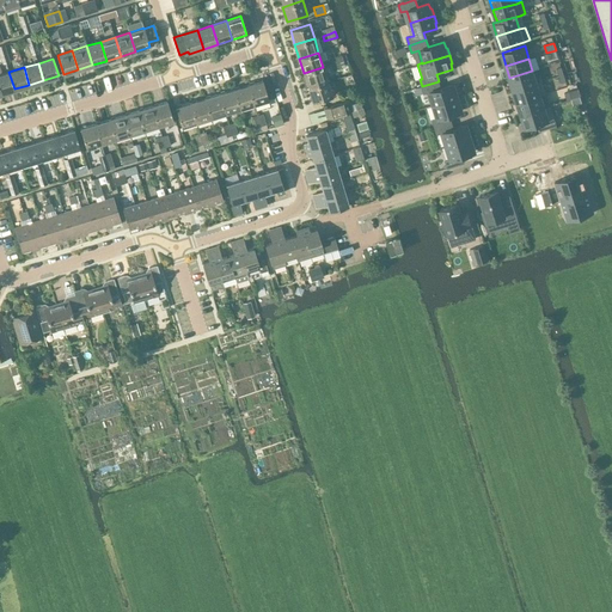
[(328,81),(323,67),(304,73),(308,87),(328,81)]
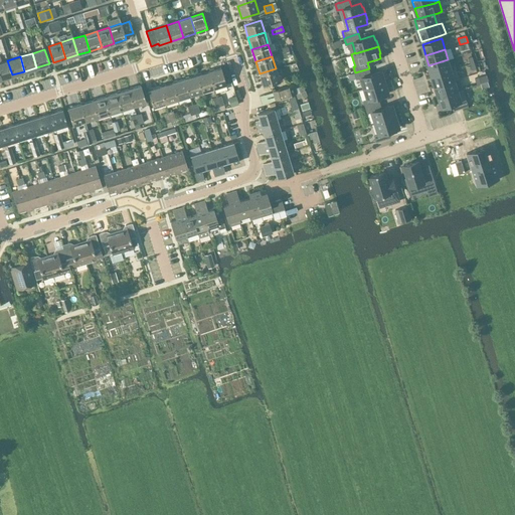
[(448,59),(428,65),(431,72),(433,76),(452,69),(456,68),(455,64),(450,66),(448,59)]
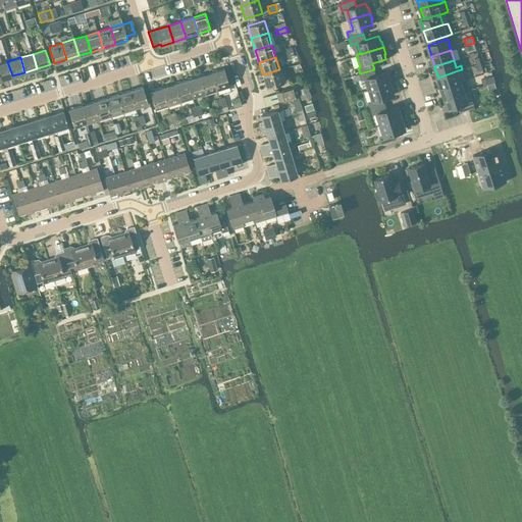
[(0,80),(12,75),(7,61),(0,63),(0,80)]
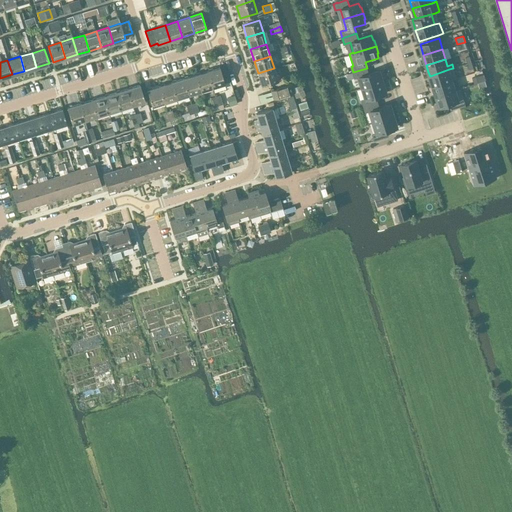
[(207,71),(212,87),(225,84),(224,83),(221,71),(219,67),(207,71)]
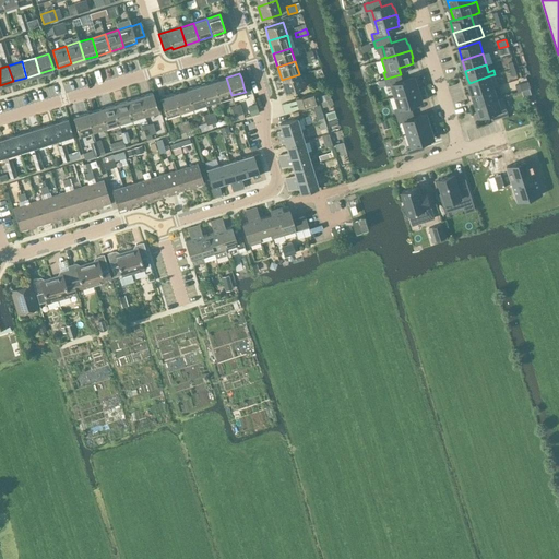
[(299,74),(282,80),(286,93),(304,87),(307,86),(305,81),(301,82),(299,74)]
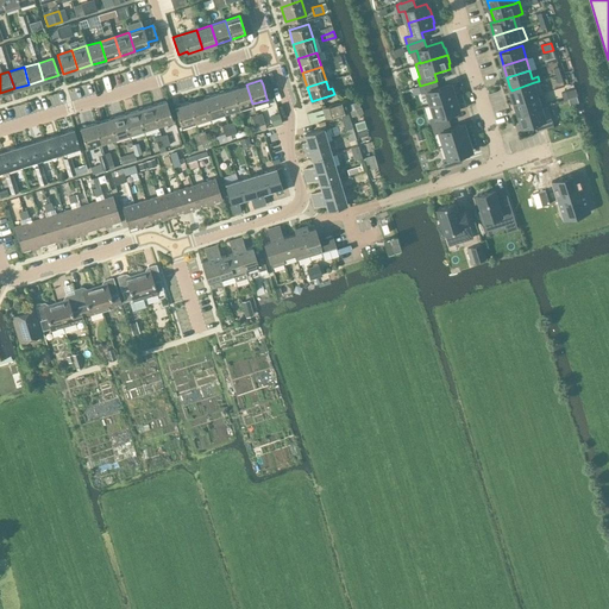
[(427,92),(432,105),(457,96),(454,89),(453,89),(451,83),(439,88),(437,81),(420,86),(422,93),(427,92)]
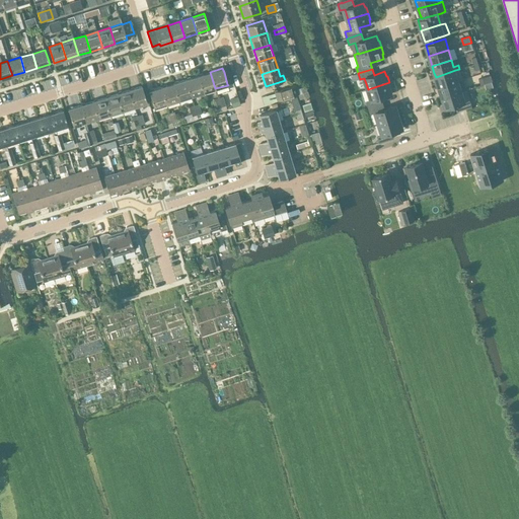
[(455,70),(436,77),(439,87),(462,79),(459,69),(455,70)]
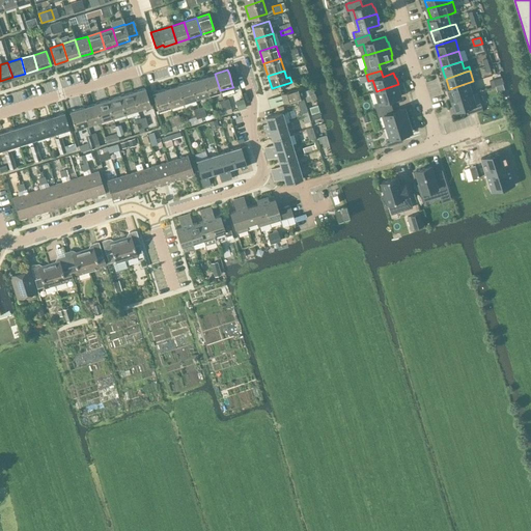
[(235,72),(229,74),(232,86),(240,84),(235,72)]
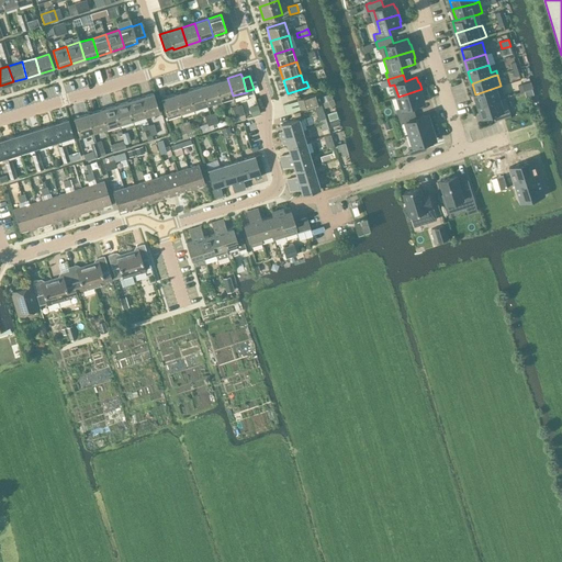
[(220,100),(233,96),(227,78),(214,82),(220,100)]
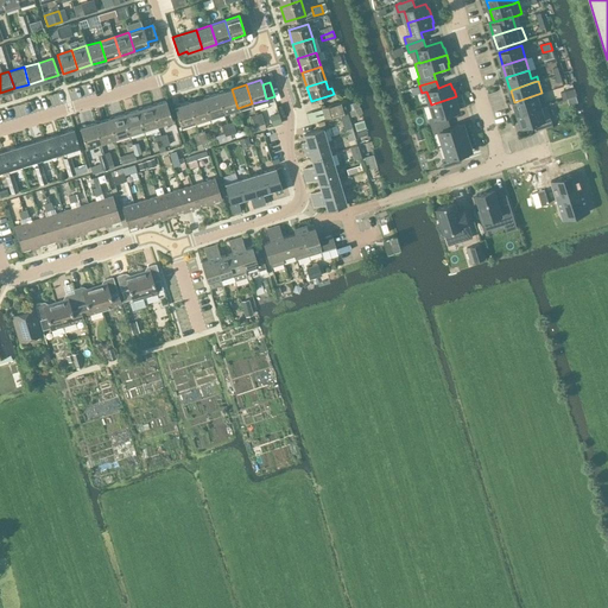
[(223,113),(238,108),(232,89),(217,93),(223,113)]
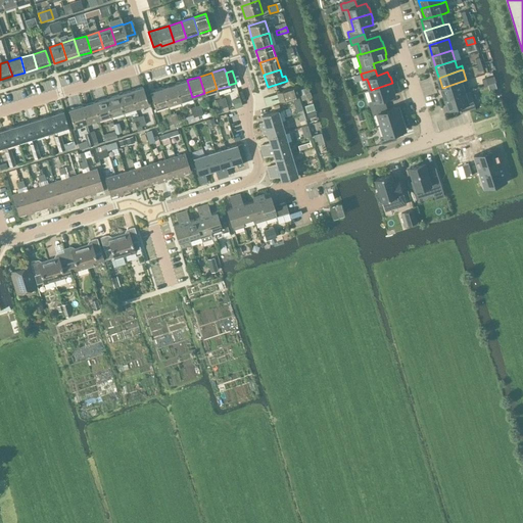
[(180,100),(192,97),(187,80),(175,84),(180,100)]
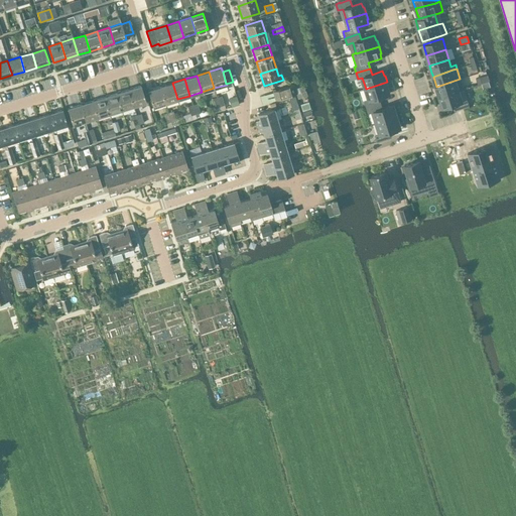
[(460,79),(436,87),(439,97),(464,90),(460,79)]
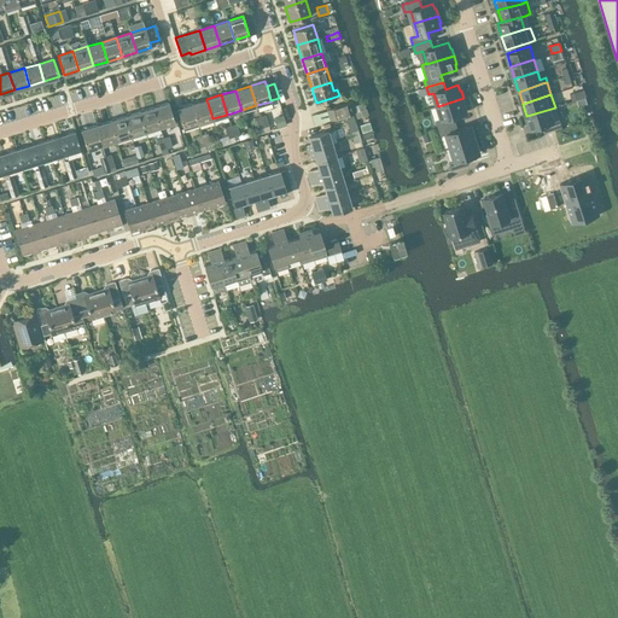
[(437,121),(439,128),(456,123),(454,116),(467,112),(465,106),(467,105),(464,98),(438,106),(442,120),(437,121)]
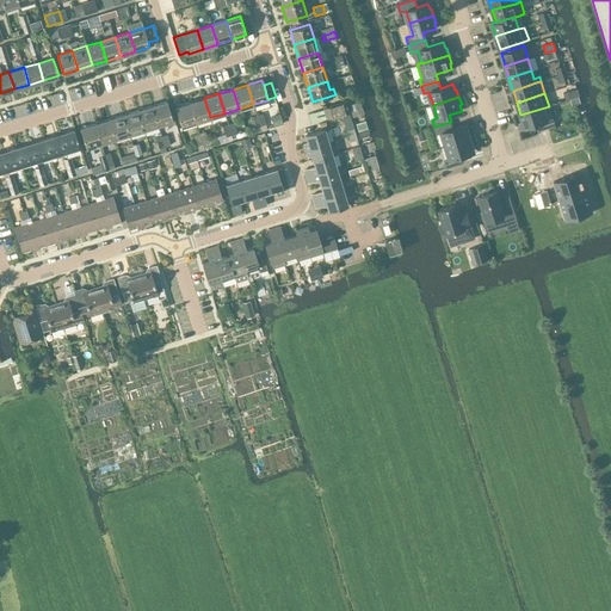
[(204,98),(190,103),(196,122),(210,117),(204,98)]
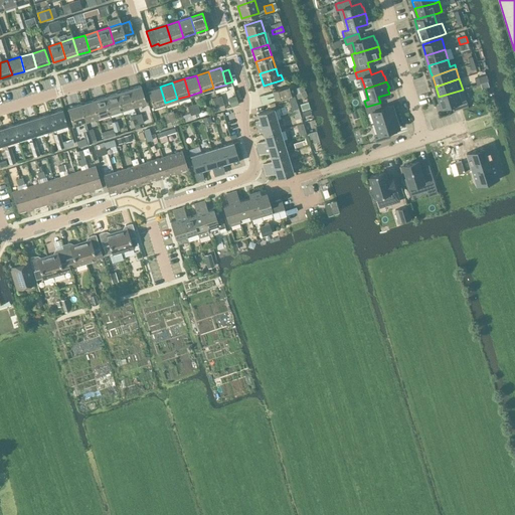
[(273,92),(275,100),(296,93),(294,84),(273,92)]
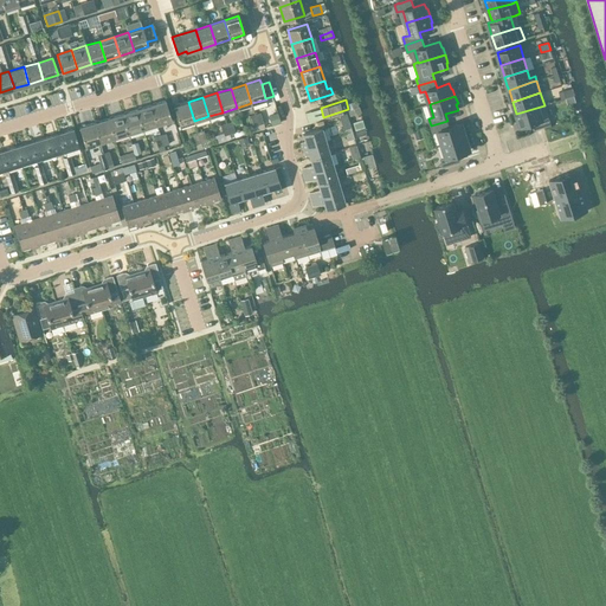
[(150,105),(156,124),(172,120),(166,101),(150,105)]
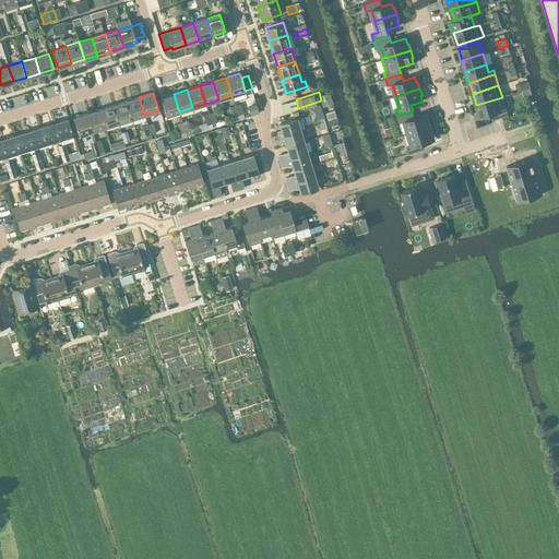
[(166,116),(179,111),(174,94),(161,98),(166,116)]
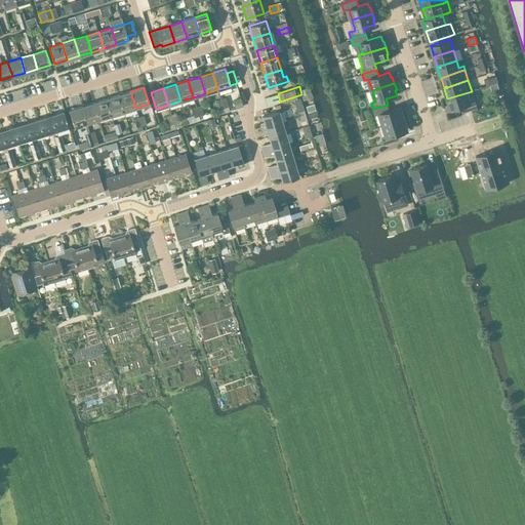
[(123,112),(135,108),(130,91),(118,94),(123,112)]
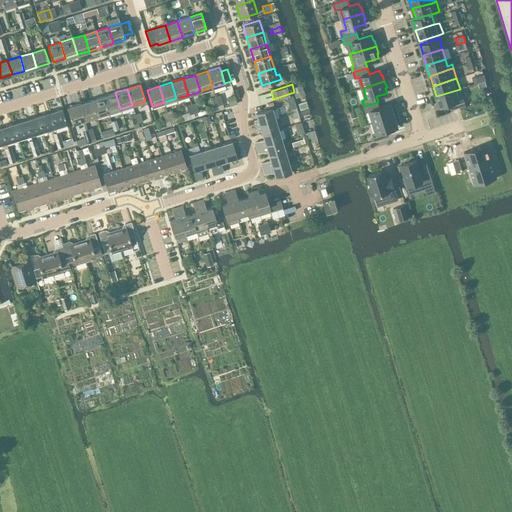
[(460,89),(436,96),(439,107),(449,104),(451,110),(465,105),(460,89)]
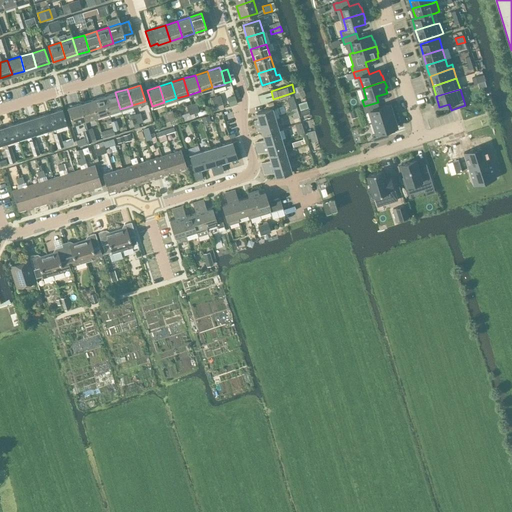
[(108,113),(120,109),(115,92),(103,96),(108,113)]
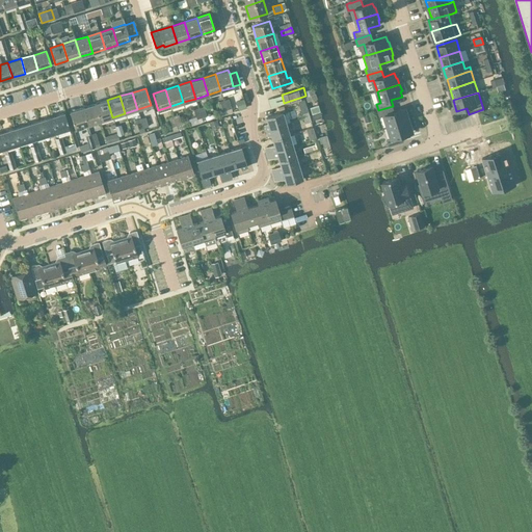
[(240,105),(237,106),(238,110),(246,108),(243,99),(239,100),(240,105)]
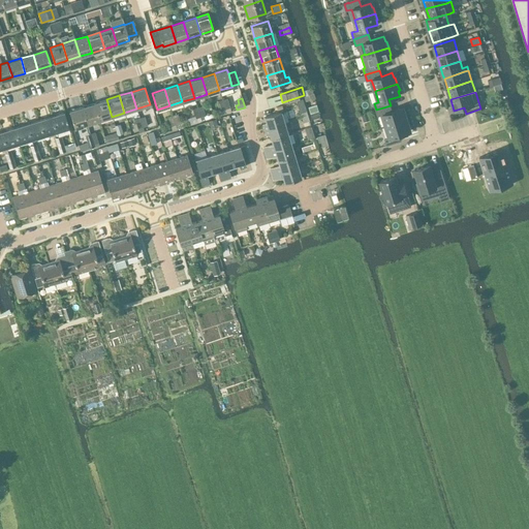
[(99,120),(112,117),(106,99),(94,103),(99,120)]
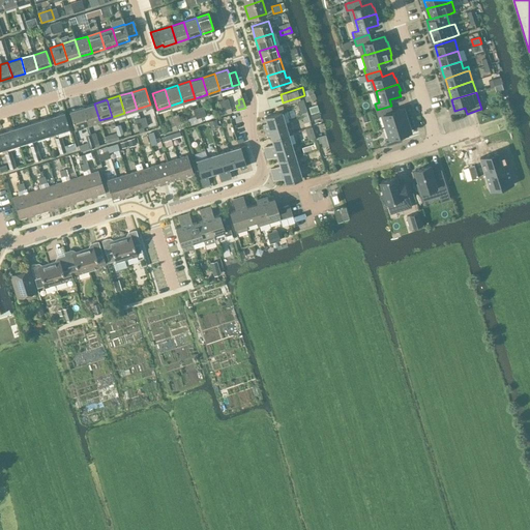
[(82,108),(87,124),(99,120),(94,104),(82,108)]
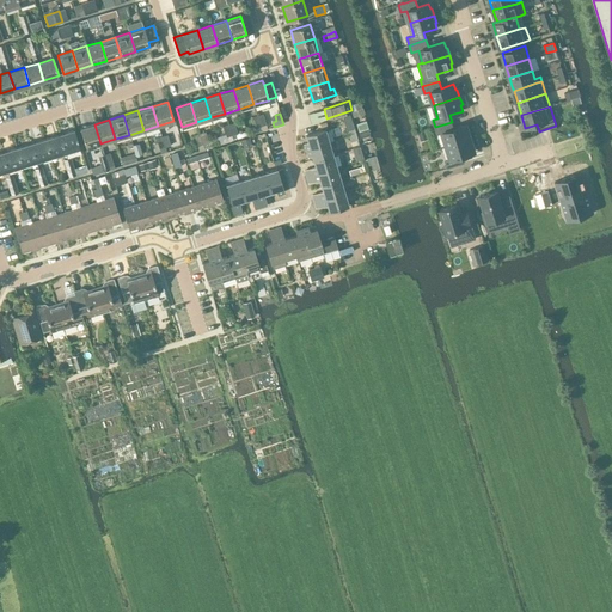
[(356,123),(359,132),(368,129),(366,121),(356,123)]
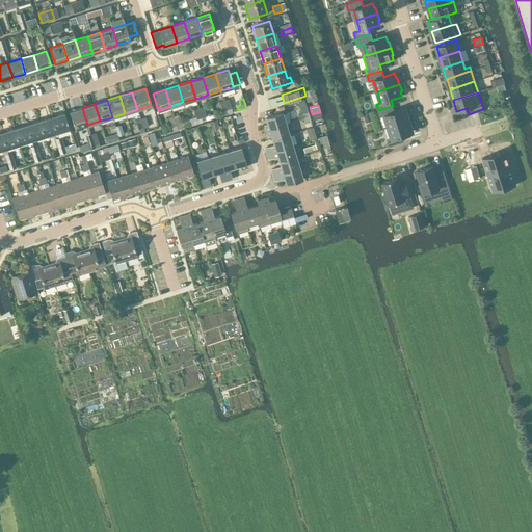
[(384,115),(389,127),(410,120),(408,113),(407,113),(405,108),(394,112),(393,106),(378,110),(379,116),(384,115)]
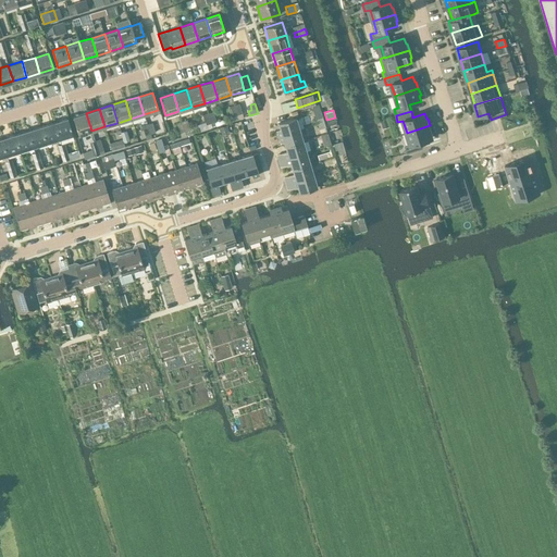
[(78,135),(91,131),(86,113),(73,118),(78,135)]
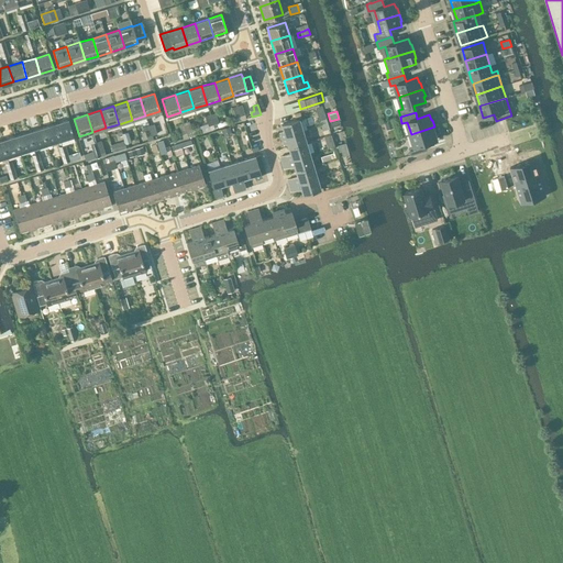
[(282,138),(302,131),(299,119),(282,124),(284,131),(280,132),(282,138)]
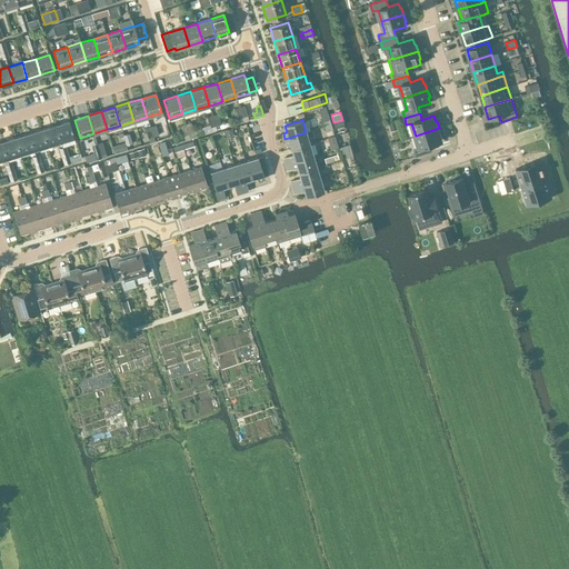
[(56,126),(60,140),(73,136),(69,121),(56,126)]
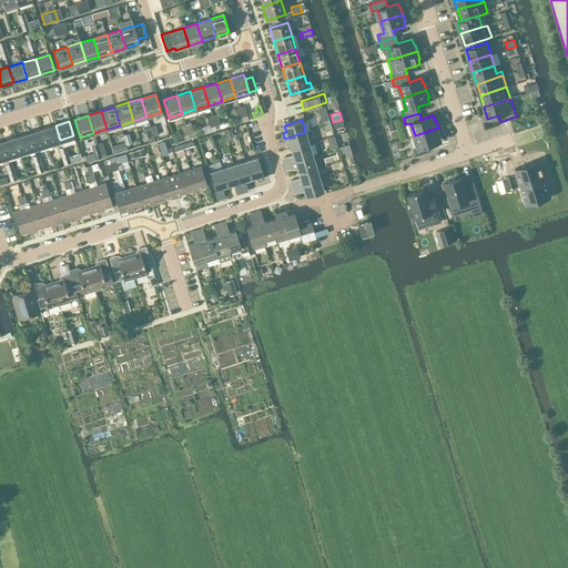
[(388,123),(391,131),(398,130),(396,121),(388,123)]
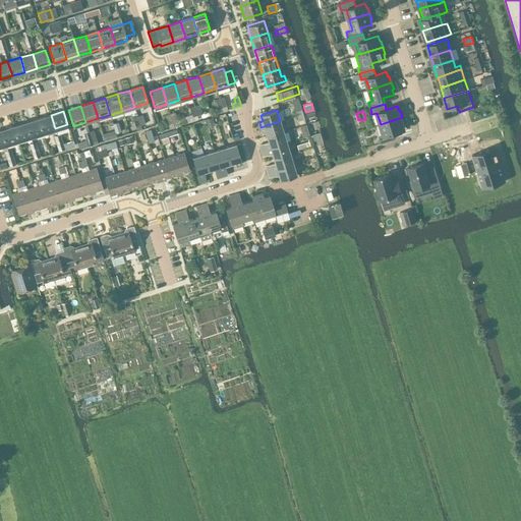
[(43,132),(55,128),(51,115),(39,119),(43,132)]
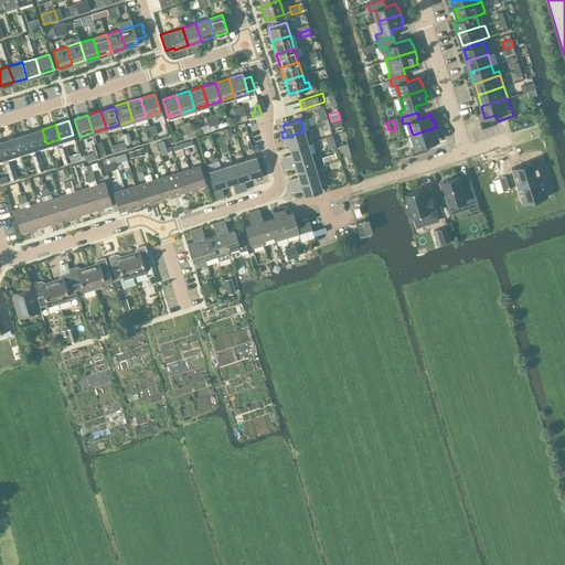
[(231,127),(223,130),(225,138),(233,136),(231,127)]
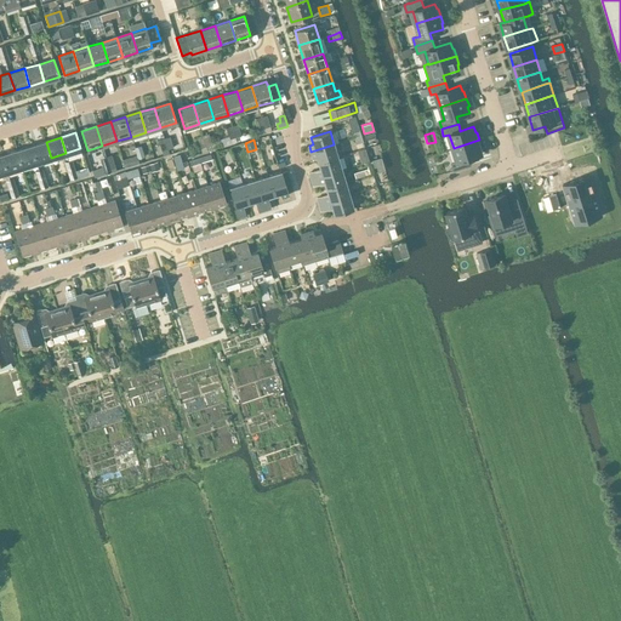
[(479,140),(454,148),(457,161),(451,163),(454,170),(471,165),(469,158),(482,154),(480,148),(482,147),(479,140)]
